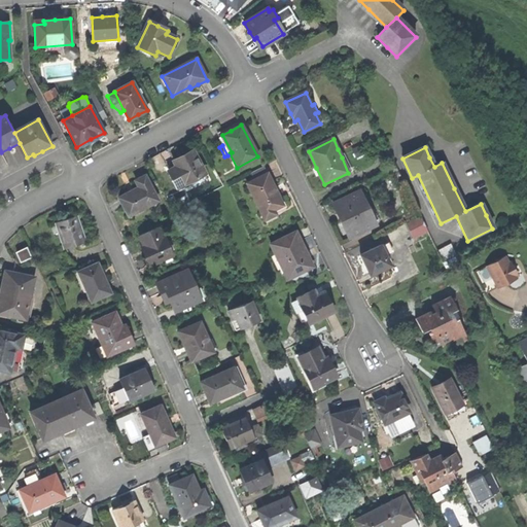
[(168,172),(175,186),(184,182),(185,184),(189,182),(204,174),(191,150),(181,156),(172,161),(176,168),(168,172)]
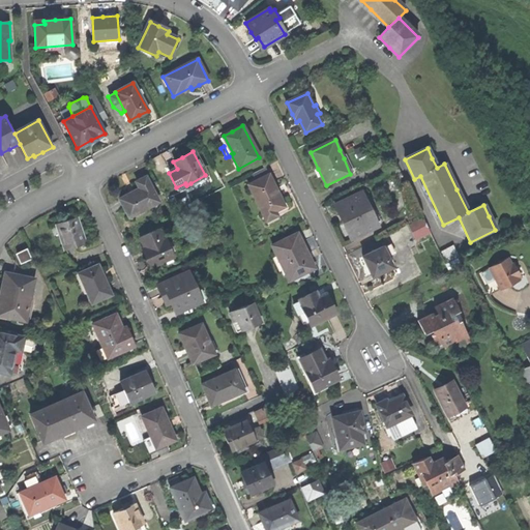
[(389,174),(398,193),(407,188),(399,170),(389,174)]
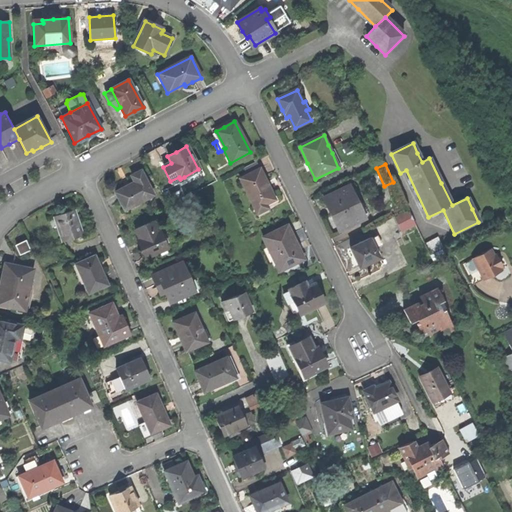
[(202,176),(198,169),(184,177),(187,183),(202,176)]
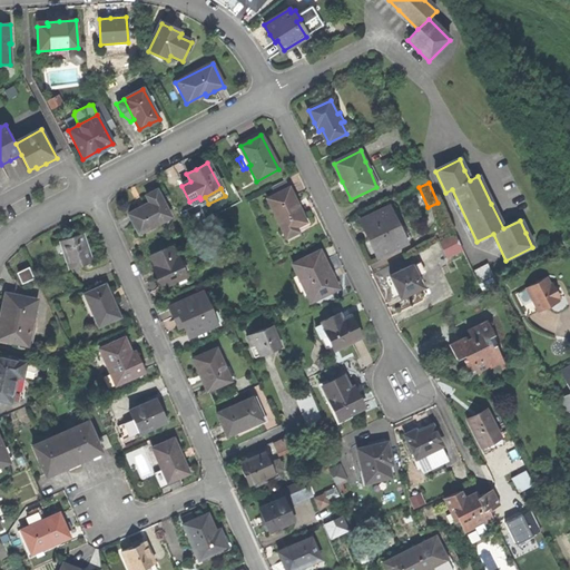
[(283,234),(304,225),(298,214),(294,205),(296,204),(290,189),(267,199),(283,234)]
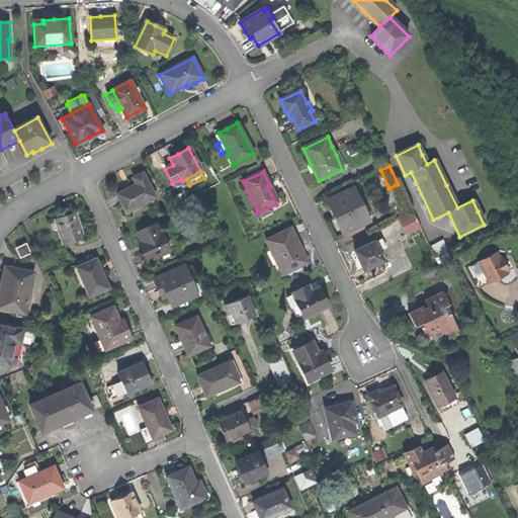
[(115,193),(124,211),(154,197),(142,173),(133,177),(137,185),(132,188),(127,190),(126,188),(115,193)]
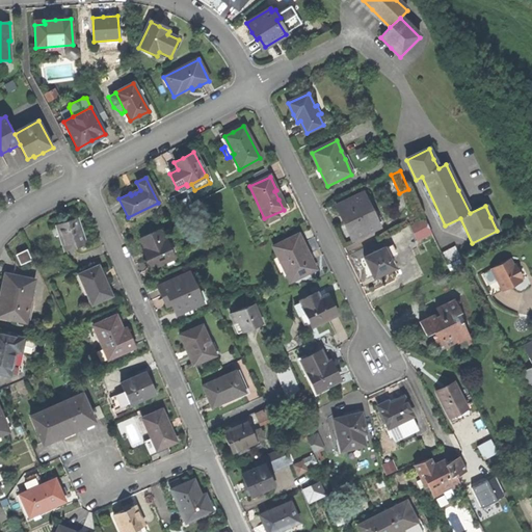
[(363,194),(337,207),(342,218),(344,217),(348,227),(355,240),(378,229),(372,214),(363,194)]
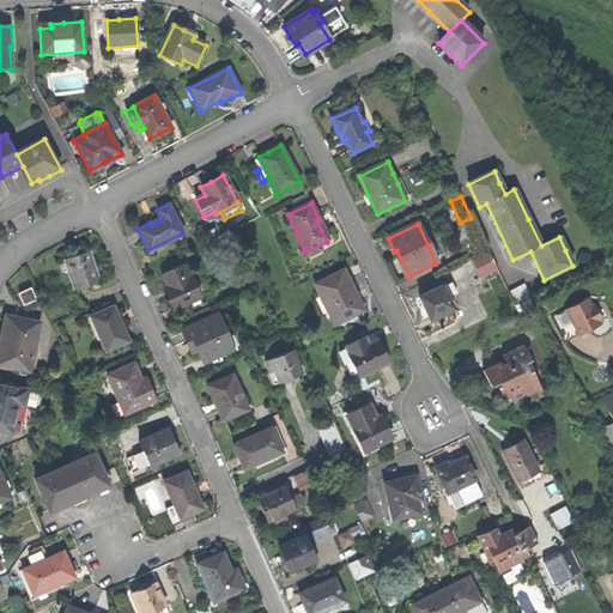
[(434,244),(429,247),(436,263),(442,261),(434,244)]
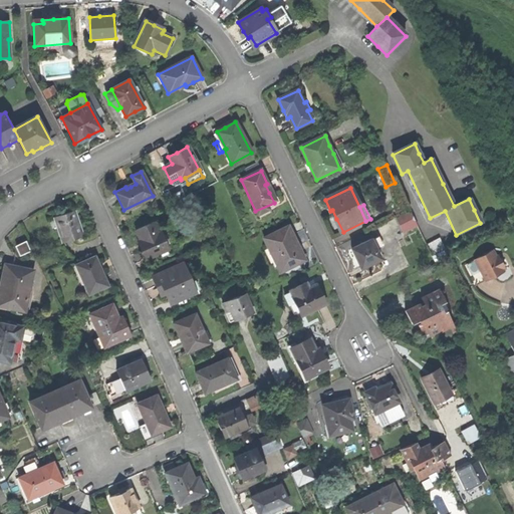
[(66,213),(56,216),(64,242),(84,236),(76,210),(66,213)]
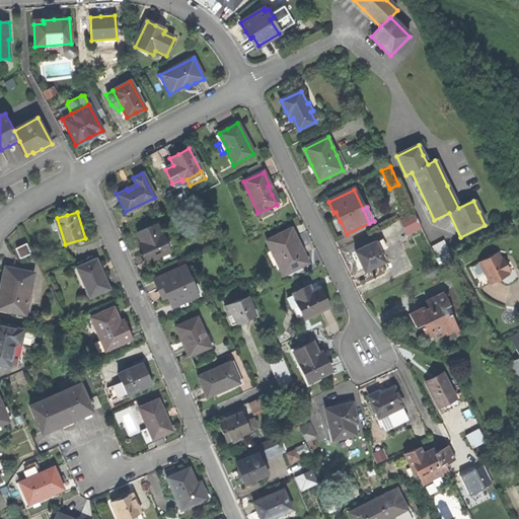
[(399,223),(405,237),(421,230),(414,216),(399,223)]
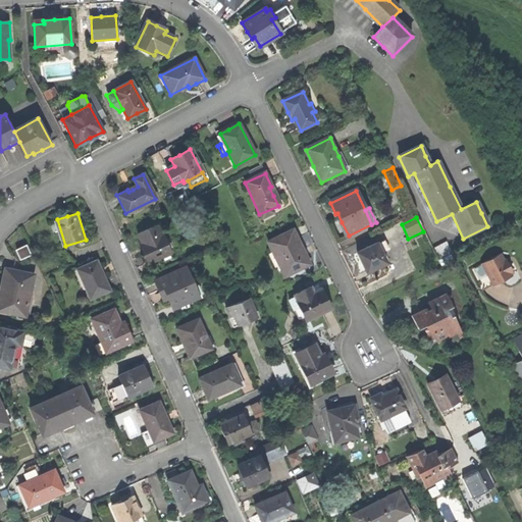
[(142,253),(147,264),(171,253),(165,240),(162,241),(156,225),(138,232),(143,246),(145,251),(142,253)]
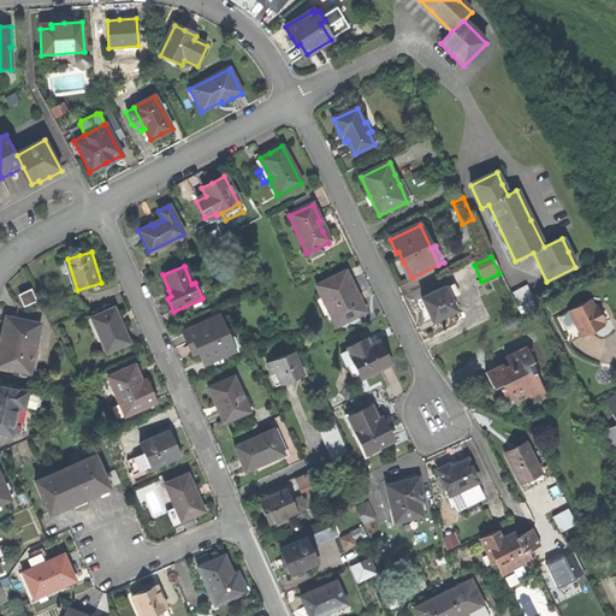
[(336,326),(365,313),(356,294),(345,272),(317,286),(336,326)]
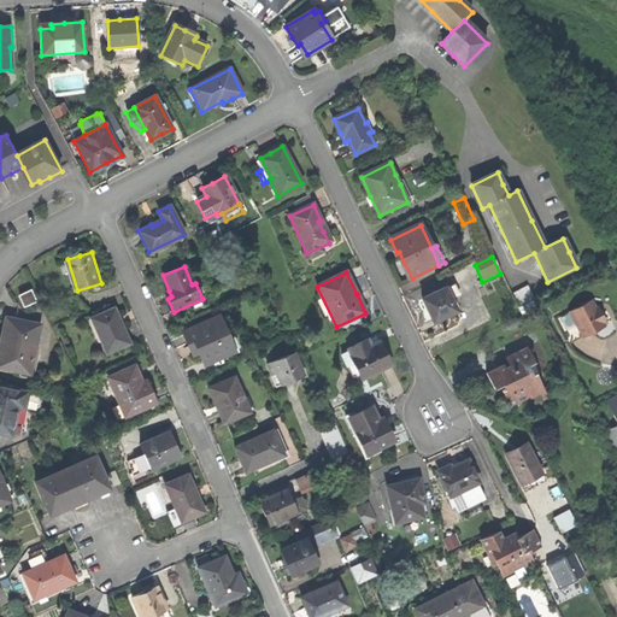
[(512,294),(519,309),(535,301),(528,287),(512,294)]
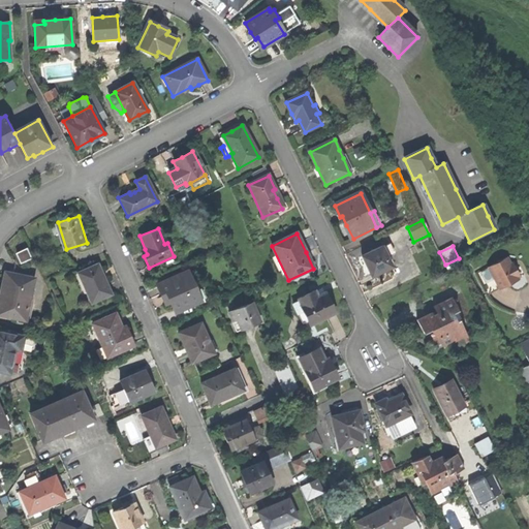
[(18,251),(20,257),(30,253),(27,248),(18,251)]
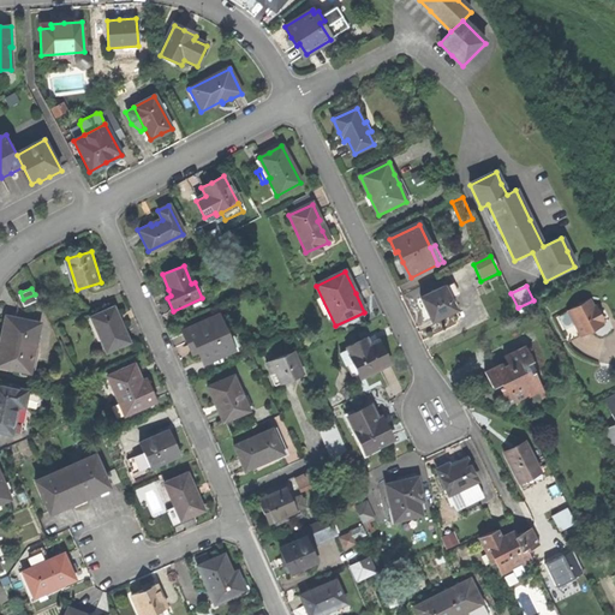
[(427,312),(431,323),(455,312),(445,288),(421,299),(427,312)]
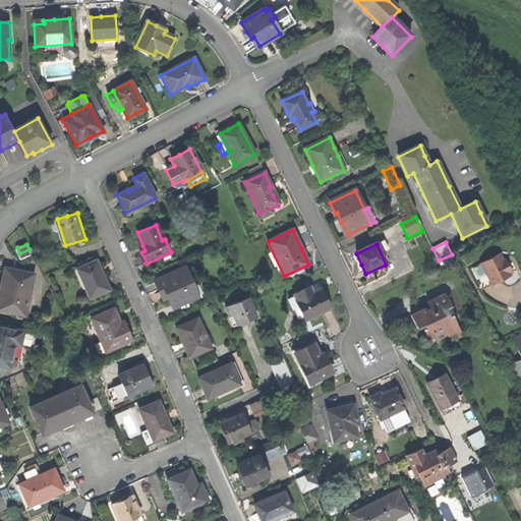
[(481,265),(493,286),(502,281),(510,277),(500,255),(481,265)]
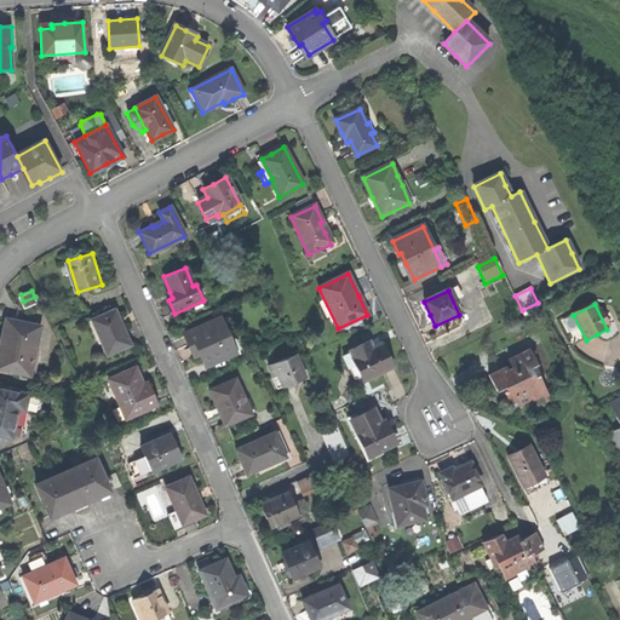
[(116,309),(93,319),(108,352),(131,343),(124,325),(116,309)]
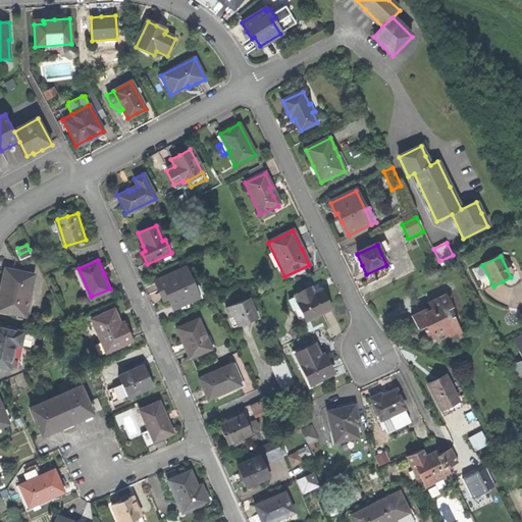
[(482,292),(493,286),(482,265),(471,270),(482,292)]
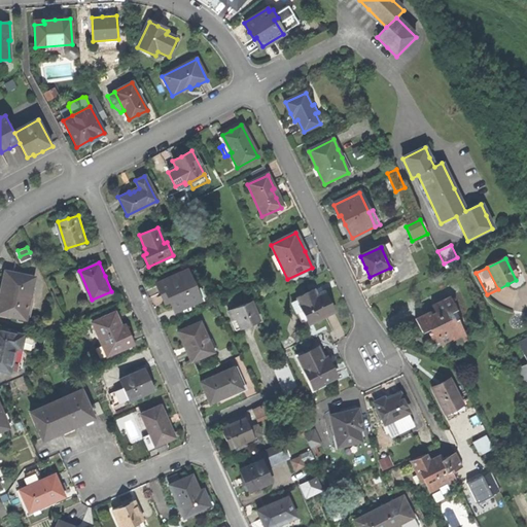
[(186,271),(154,284),(161,296),(166,293),(170,302),(174,312),(200,301),(186,271)]
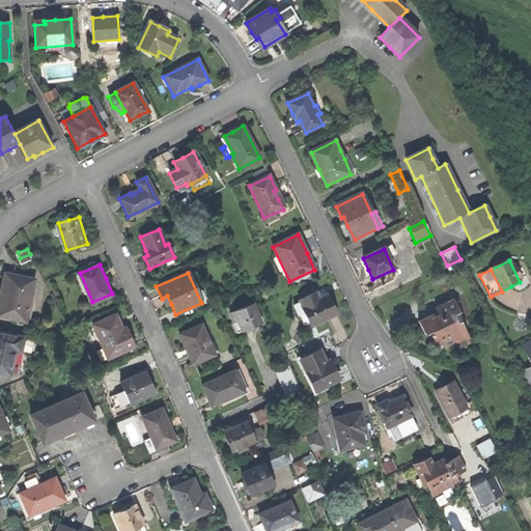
[(36,280),(7,274),(3,294),(0,309),(0,315),(28,323),(36,280)]
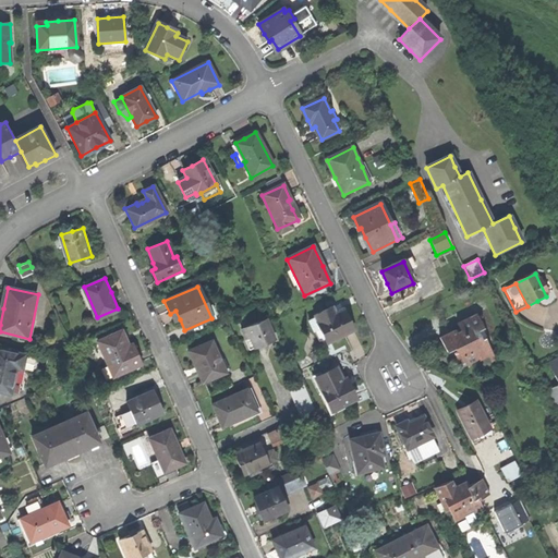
[(319,328),(327,344),(355,331),(350,322),(346,311),(335,315),(331,308),(308,318),(314,330),(319,328)]
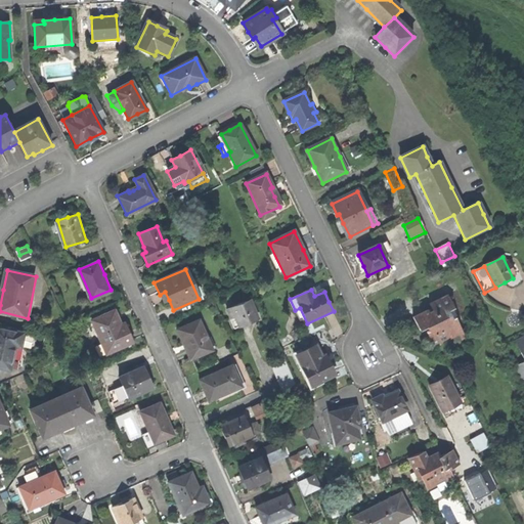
[(225,305),(233,326),(260,316),(252,295),(225,305)]
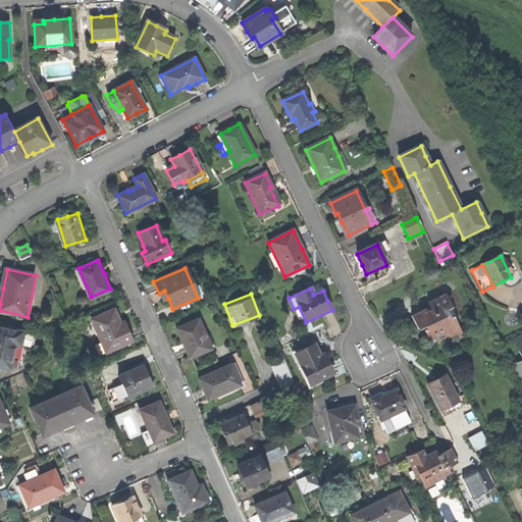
[(411,316),(417,329),(423,327),(425,331),(427,336),(425,337),(429,346),(435,343),(436,345),(446,341),(444,336),(458,330),(453,317),(449,319),(445,311),(452,308),(446,296),(427,305),(431,312),(426,314),(425,310),(411,316)]
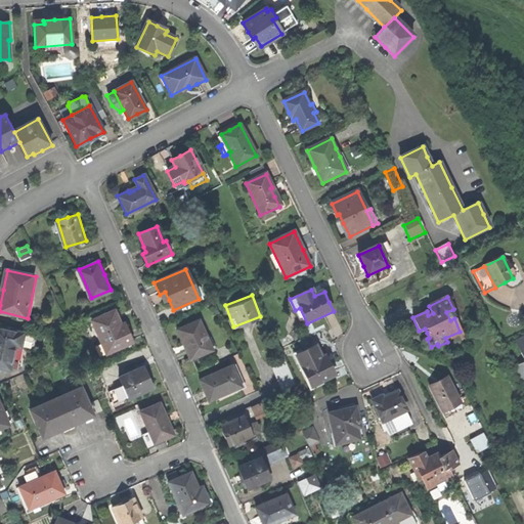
[(98,340),(104,355),(133,343),(127,329),(125,321),(121,323),(116,310),(93,320),(101,338),(98,340)]
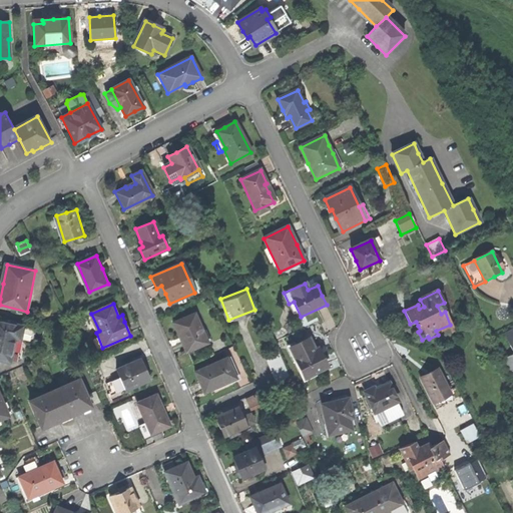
[(179,337),(186,352),(207,343),(194,313),(173,323),(179,337)]
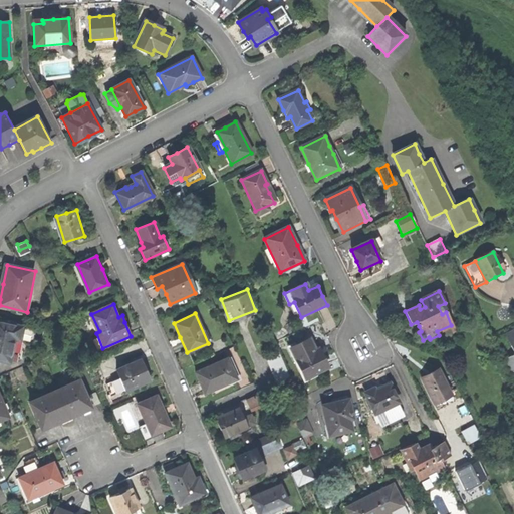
[(0,361),(10,364),(11,359),(22,361),(24,353),(21,352),(24,344),(33,346),(36,331),(0,322),(0,361)]
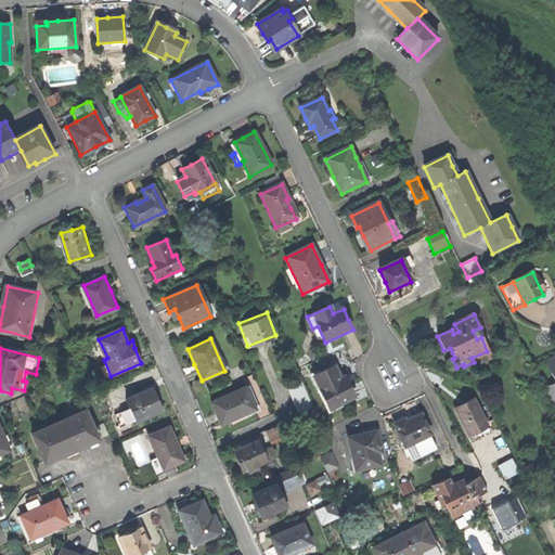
[(551,387),(554,396),(554,359),(545,363),(554,385),(551,387)]
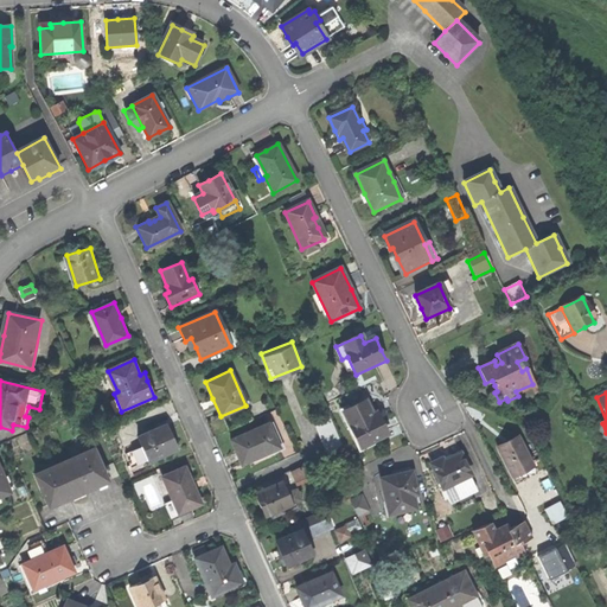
[(345,411),(362,448),(389,435),(383,423),(378,413),(372,415),(366,402),(345,411)]
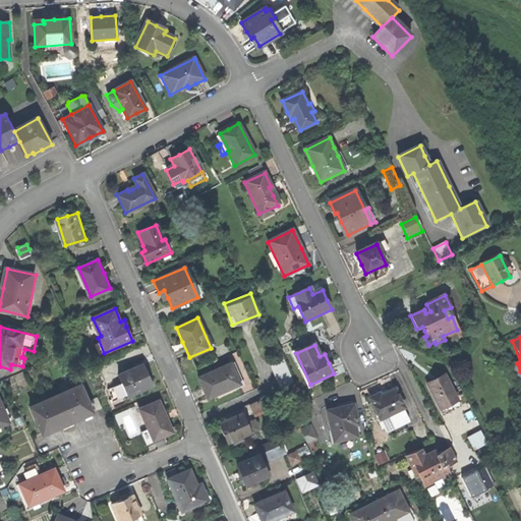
[(203,390),(207,399),(221,393),(220,391),(239,383),(231,363),(197,378),(203,390)]
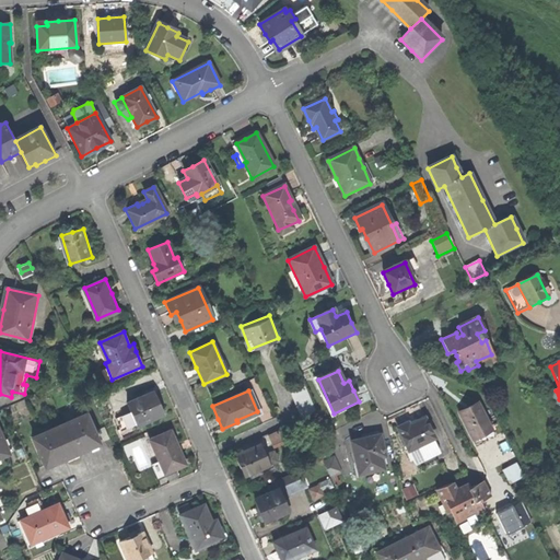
[(556,407),(559,405),(559,399),(556,391),(549,393),(556,407)]
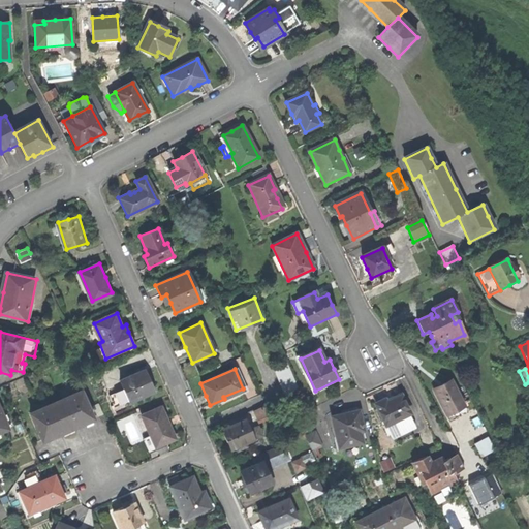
[(125,391),(130,402),(155,392),(151,381),(149,382),(147,378),(145,373),(122,382),(125,391)]
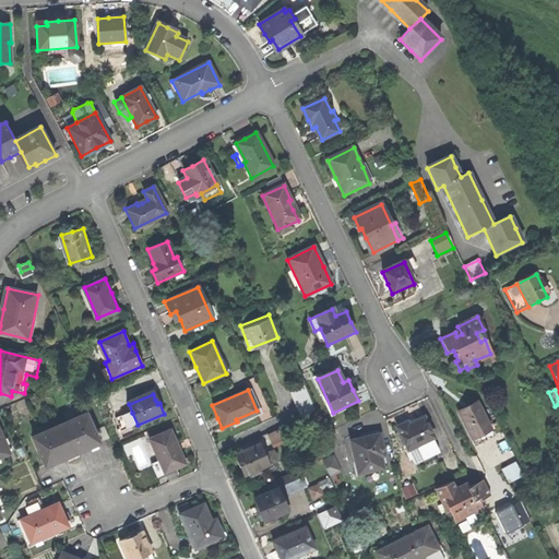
[(466,430),(474,447),(494,437),(477,403),(458,413),(466,430)]
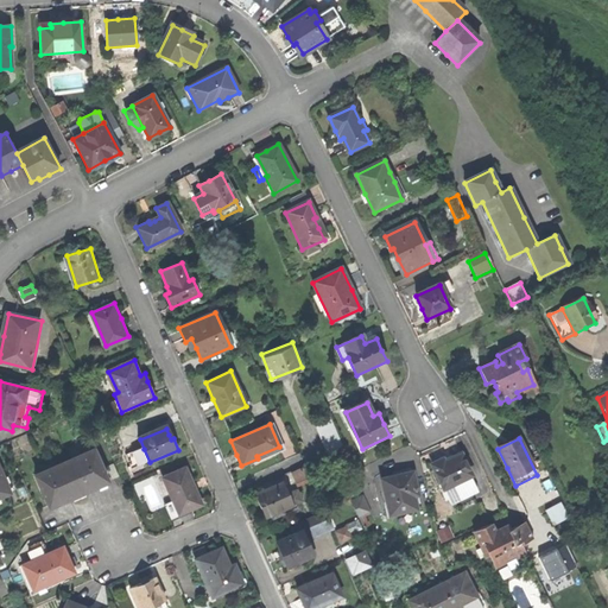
[(65,462),(78,494),(93,488),(108,481),(95,449),(65,462)]
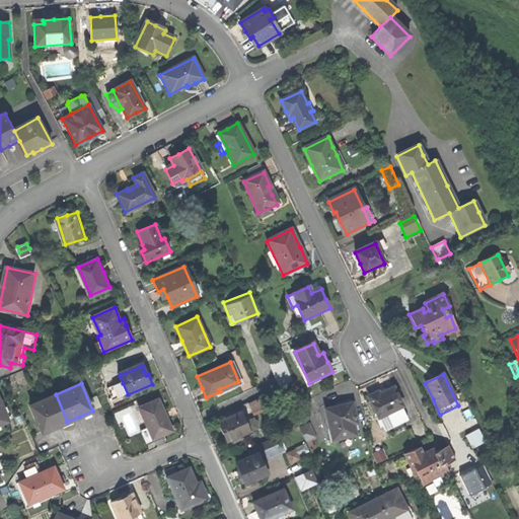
[(113,401),(128,394),(123,383),(108,389),(113,401)]
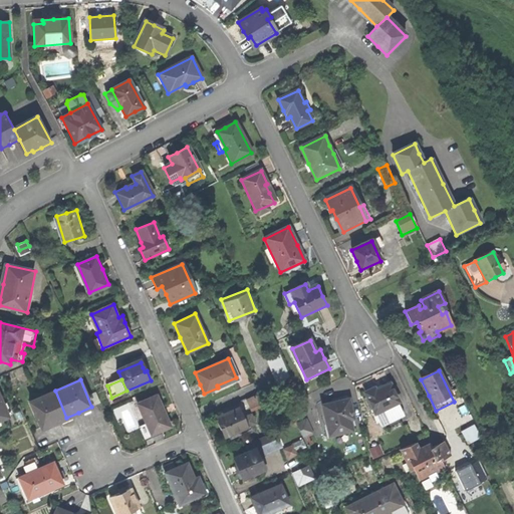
[(364,394),(374,415),(395,406),(399,404),(390,386),(381,390),(375,393),(373,390),(364,394)]
